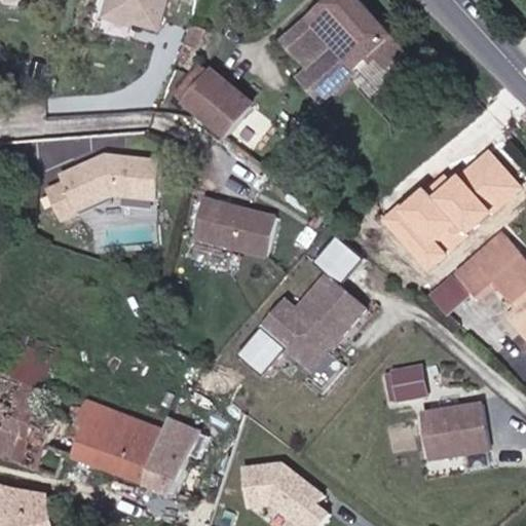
[(160,25),(166,0),(112,0),(109,10),(160,25)]
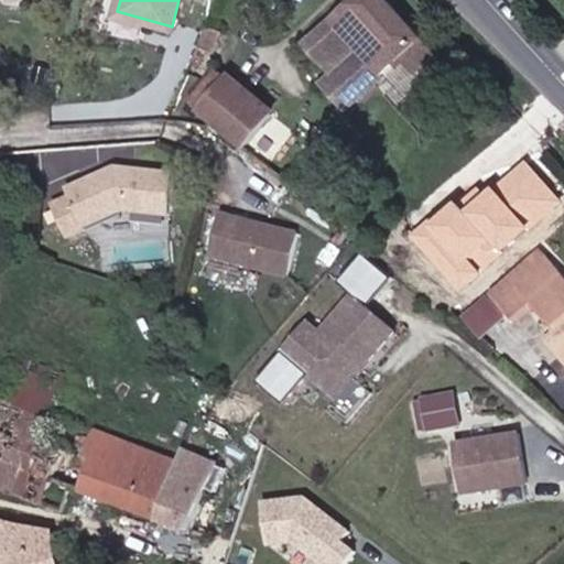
[(347,112),(421,44),(382,0),(357,0),(306,47),(335,82),(326,87),(347,112)]
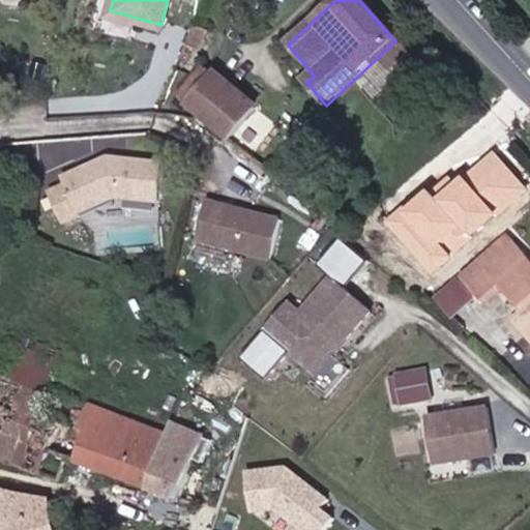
[(178,65),(192,71),(207,36),(195,30),(178,65)]
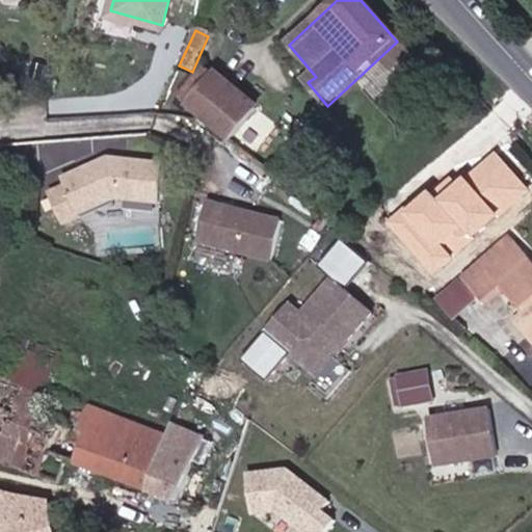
[(43,79),(47,63),(31,59),(26,75),(43,79)]
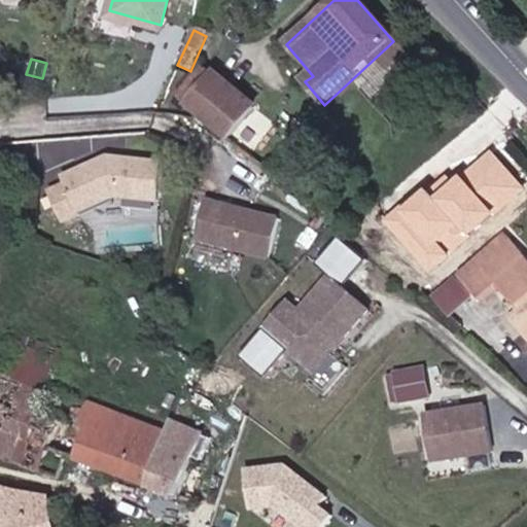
[(238,99),(217,123),(273,171),(294,145),(238,99)]
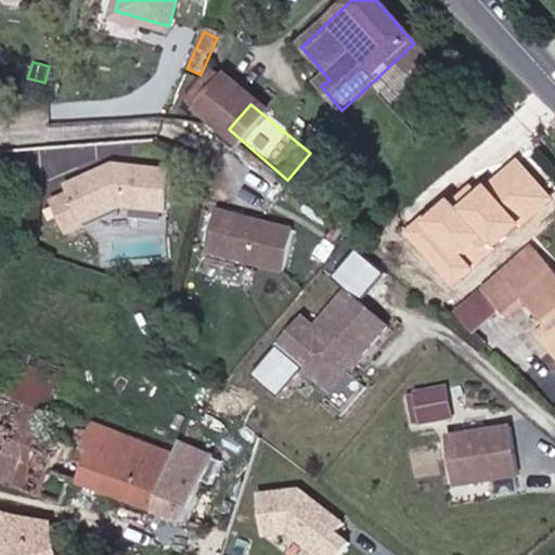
[(443,193),(402,232),(454,288),(553,198),(515,157),(485,185),(482,181),(455,206),(443,193)]
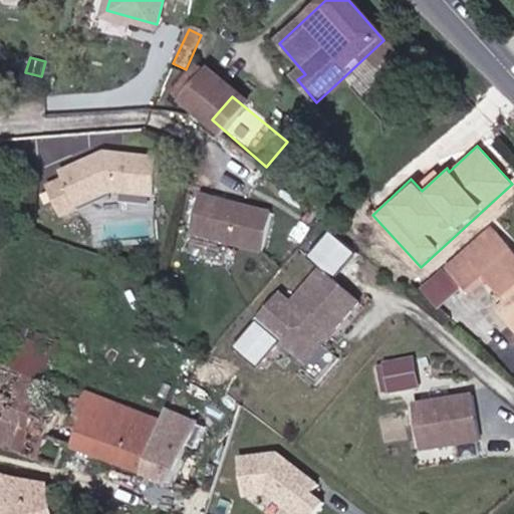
[(153,194),(159,157),(106,148),(61,164),(74,200),(110,187),(153,194)]
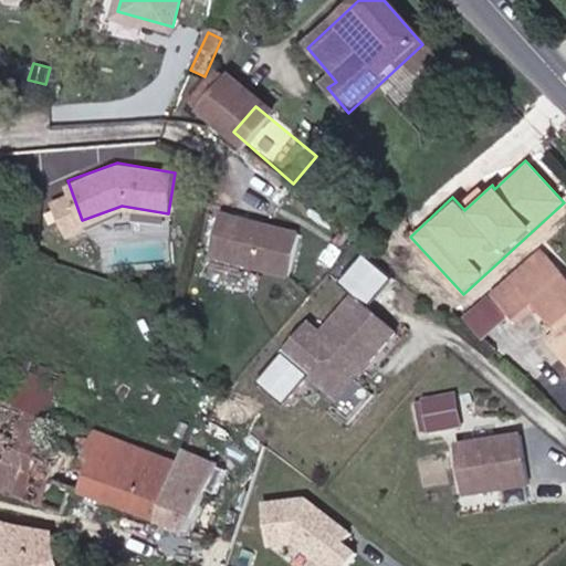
[(312,271),(317,229),(238,218),(232,261),(312,271)]
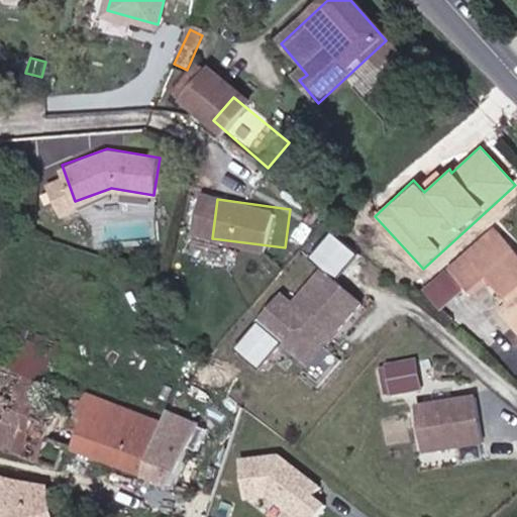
[(516,245),(510,238),(463,280),(486,298),(501,286),(516,302),(516,315),(515,317),(516,319),(516,245)]
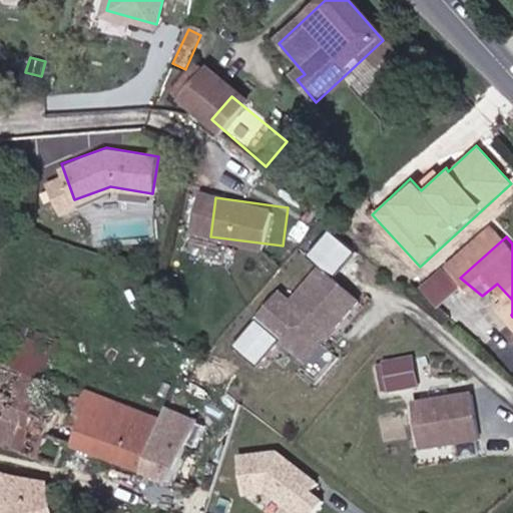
[(340,328),(363,300),(324,268),(296,303),(285,294),(261,322),(274,333),(277,328),(297,344),(319,342),(334,323),(340,328)]
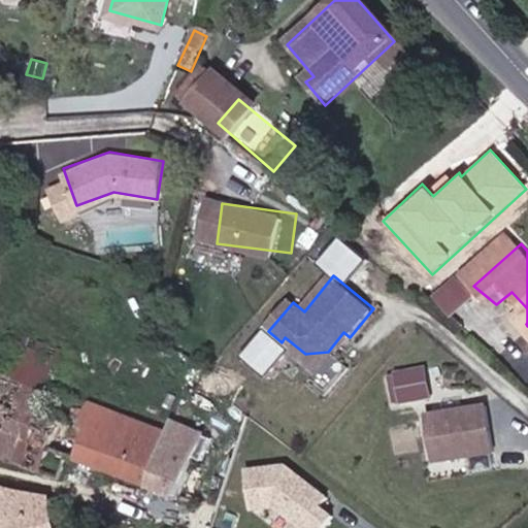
[(469,290),(488,311),(496,304),(473,286),(469,290)]
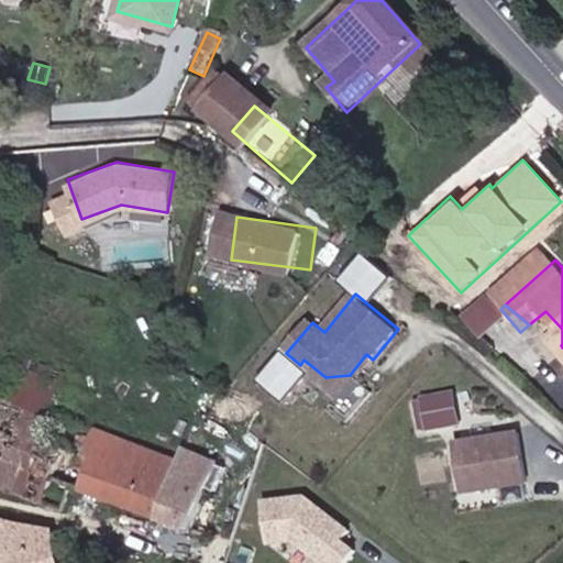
[(341,398),(373,360),(366,354),(350,375),(326,377),(304,360),(300,365),(341,398)]
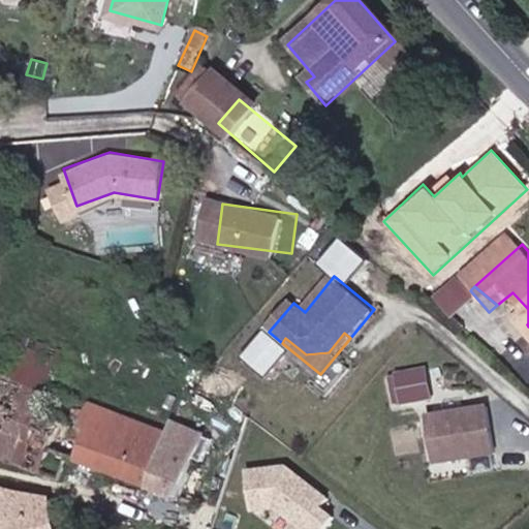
[(41,384),(52,358),(7,341),(0,359),(0,379),(37,394),(41,384)]
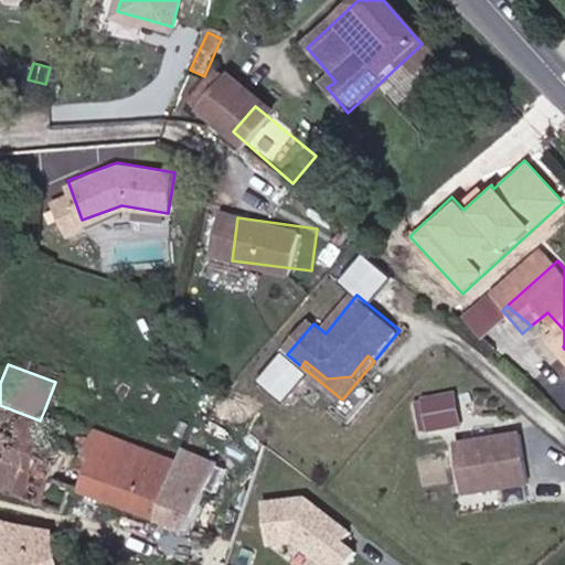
[(147,364),(145,375),(168,380),(170,371),(147,364)]
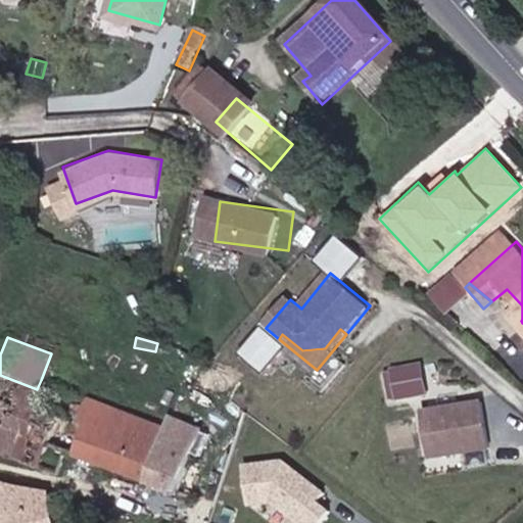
[(383,368),(390,401),(431,392),(425,360),(383,368)]
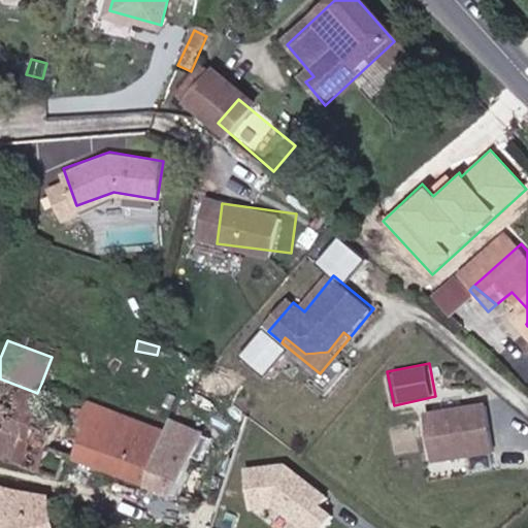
[(0,378),(0,419),(22,427),(37,393),(0,378)]
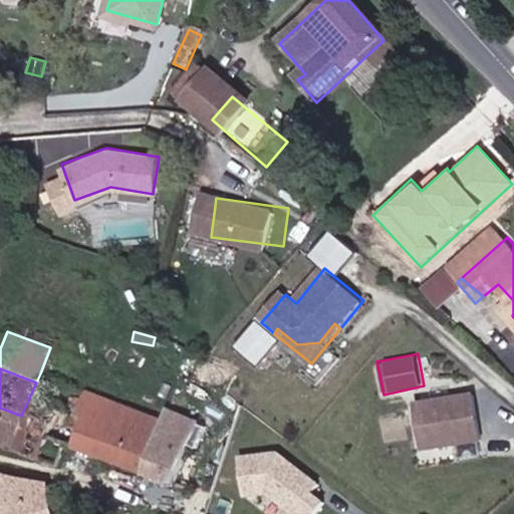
[(93,397),(40,373),(36,382),(21,416),(0,408),(0,442),(64,467),(72,447),(93,397)]
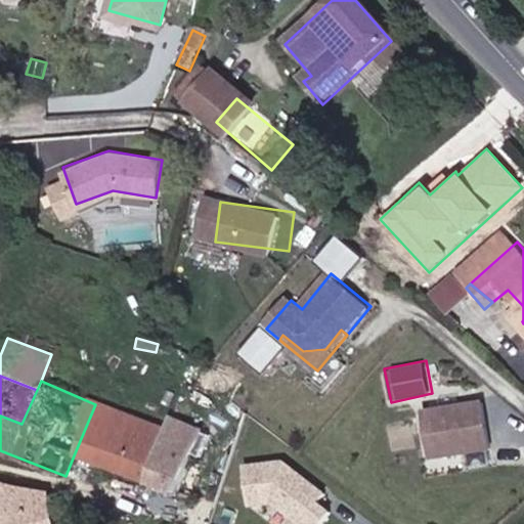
[(95,404),(74,455),(177,493),(197,444),(95,404)]
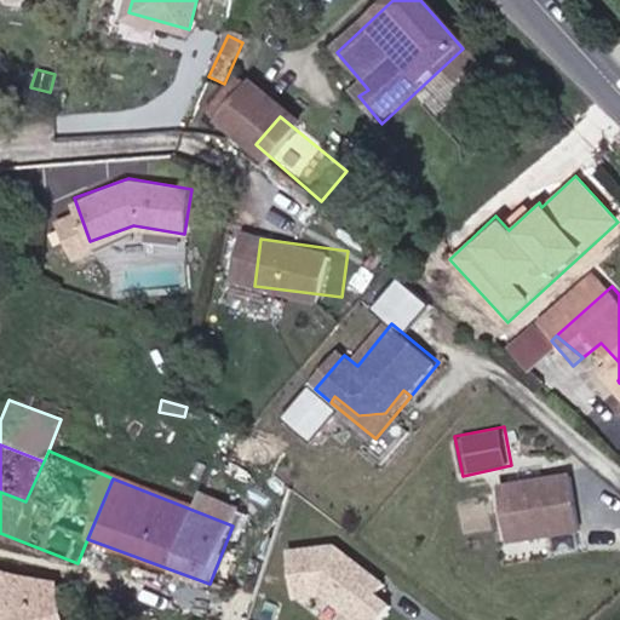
[(596,535),(587,481),(517,492),(527,547),(596,535)]
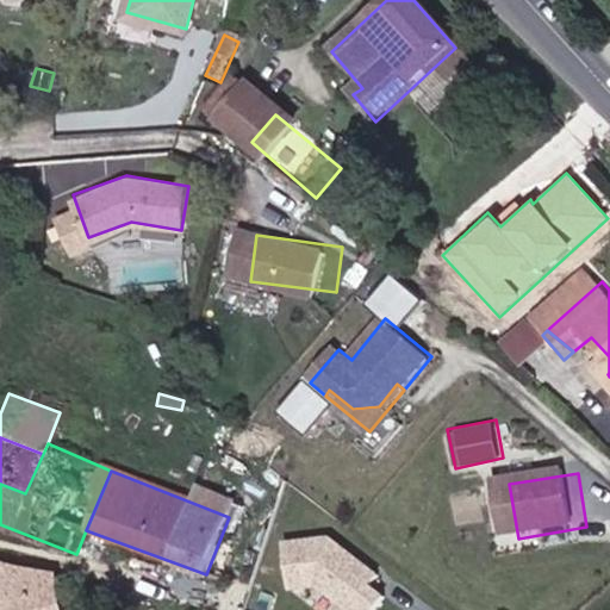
[(381,592),(388,582),(340,545),(294,552),(300,597),(328,592),(350,609),(390,609),(396,603),(381,592)]
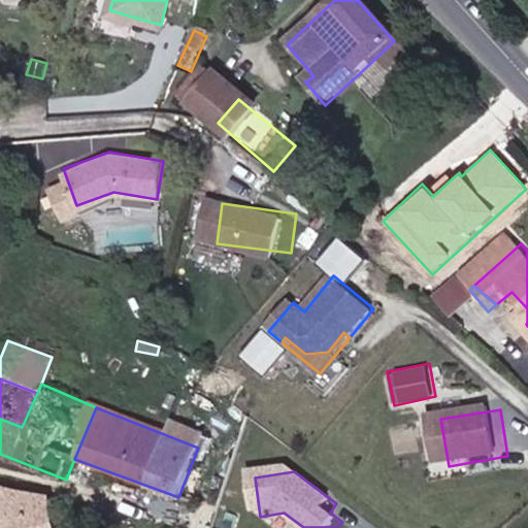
[(0,526),(61,515),(60,505),(0,493),(0,526)]
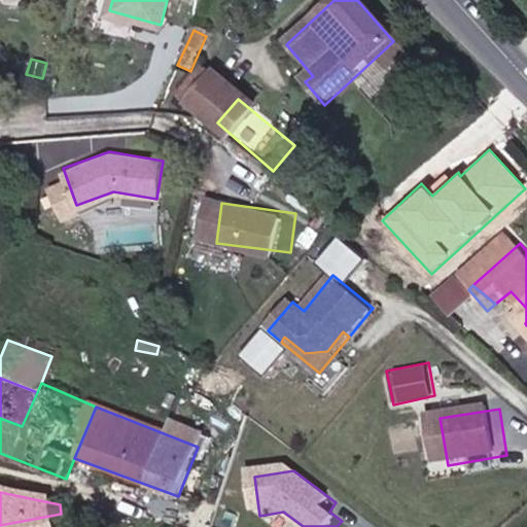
[(62,526),(61,514),(0,525),(0,526),(62,526)]
